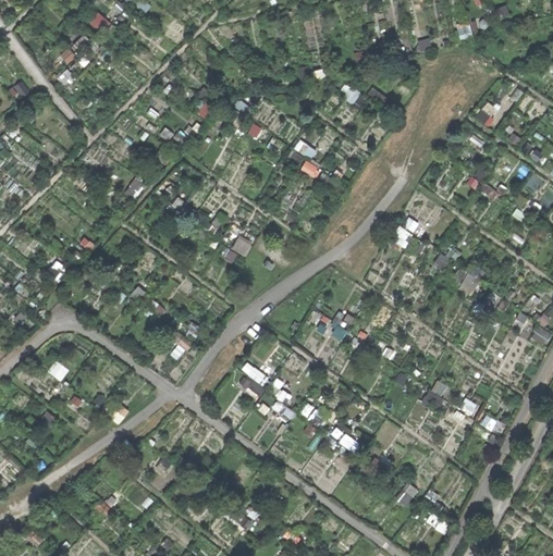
[(97,31),(107,21),(98,12),(89,22),(97,31)]
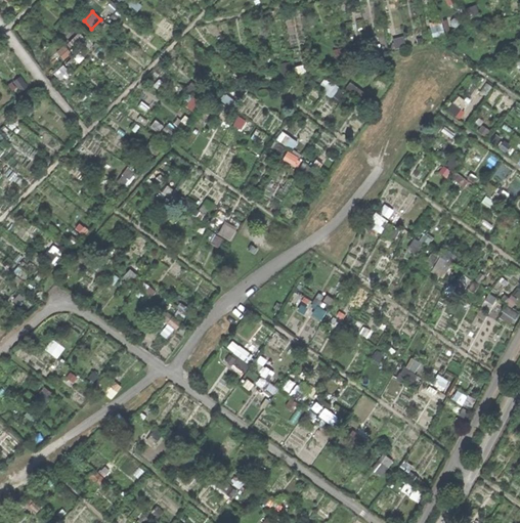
[(450,33),(446,18),(429,24),(432,37),(450,33)]
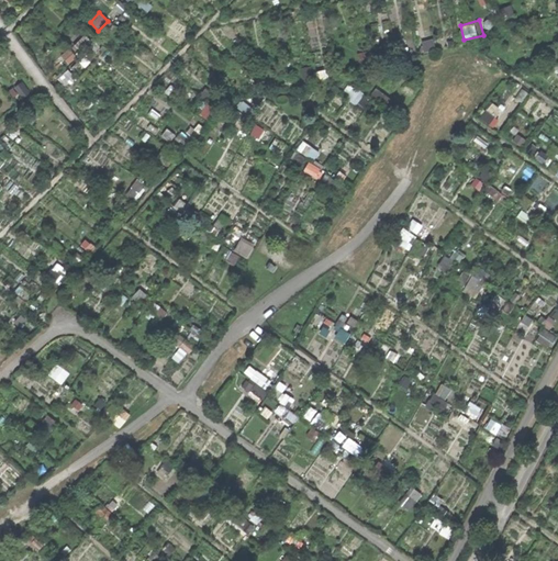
[(422,43),(425,52),(435,48),(432,40),(422,43)]
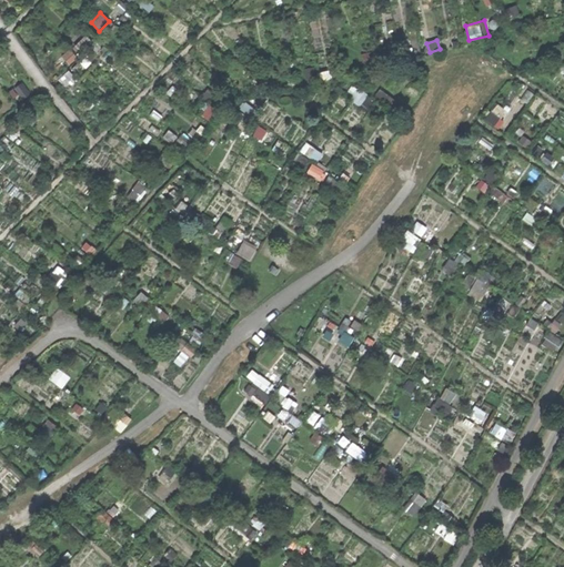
[(345,95),(361,104),(366,94),(351,85),(345,95)]
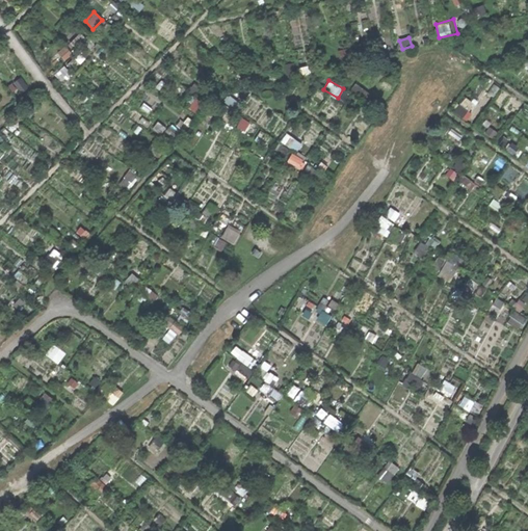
[(460,106),(455,112),(466,122),(471,115),(460,106)]
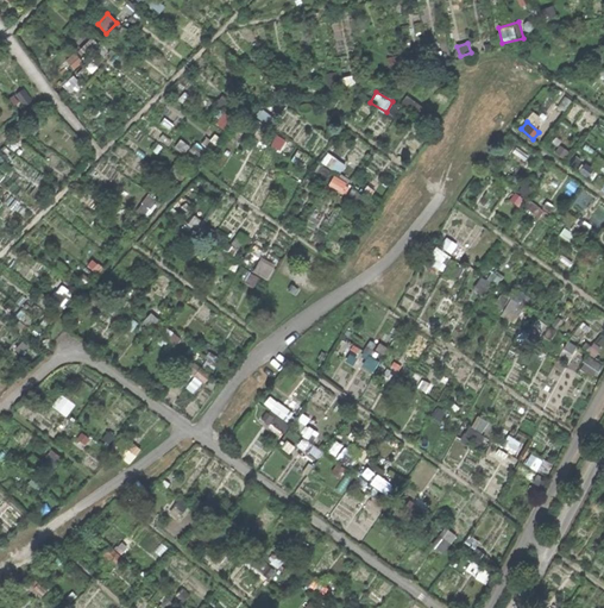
[(333,176),(328,186),(344,193),(347,185),(333,176)]
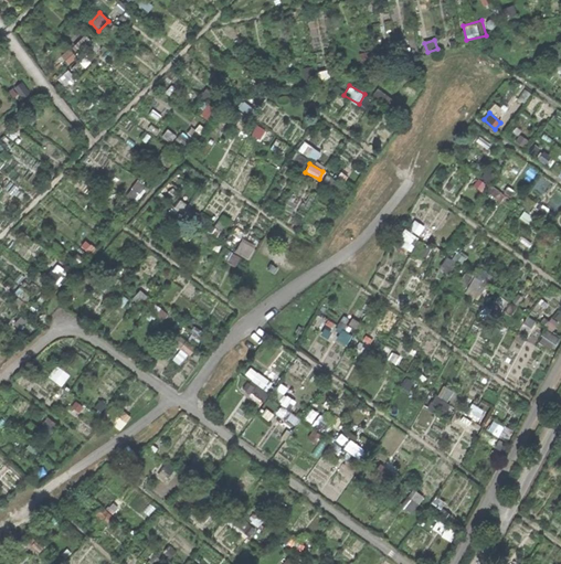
[(126,194),(133,201),(145,188),(138,181),(126,194)]
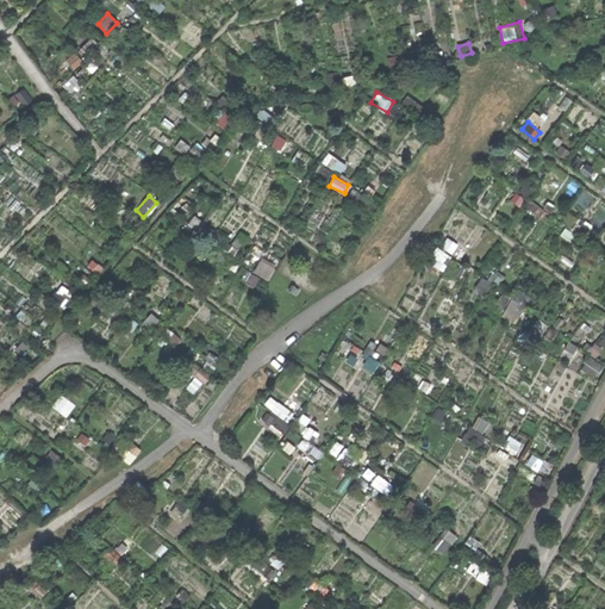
[(254,273),(268,281),(275,267),(260,260),(254,273)]
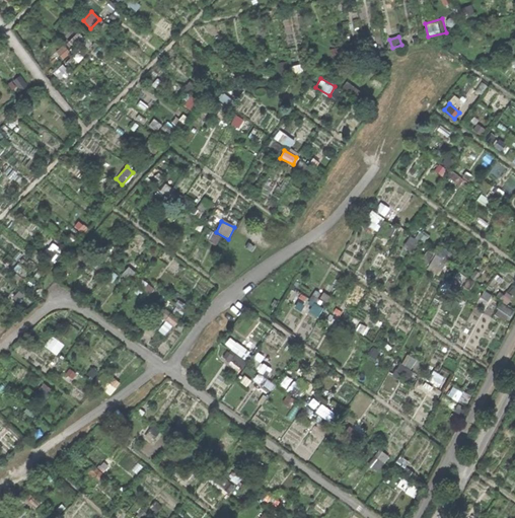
[(438,249),(427,270),(438,276),(450,256),(438,249)]
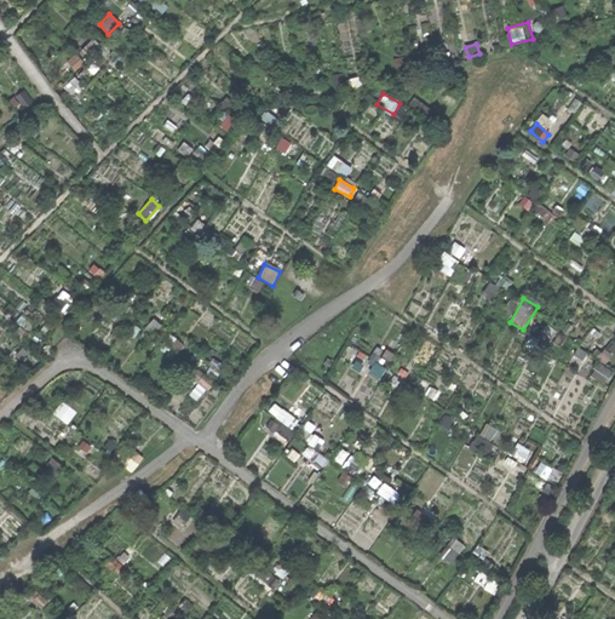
[(597,364),(590,377),(605,385),(613,372),(597,364)]
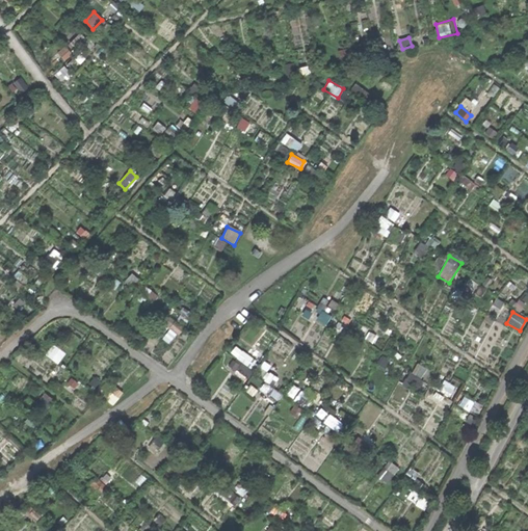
[(320,313),(317,321),(326,324),(330,316),(320,313)]
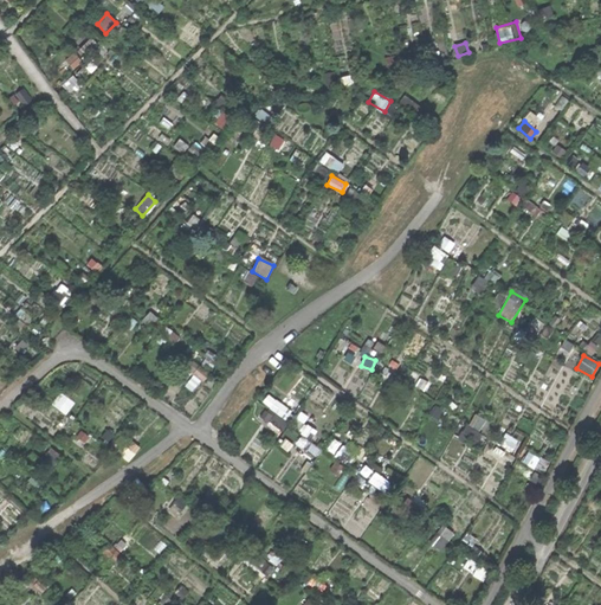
[(60,393),(52,405),(65,416),(75,403),(60,393)]
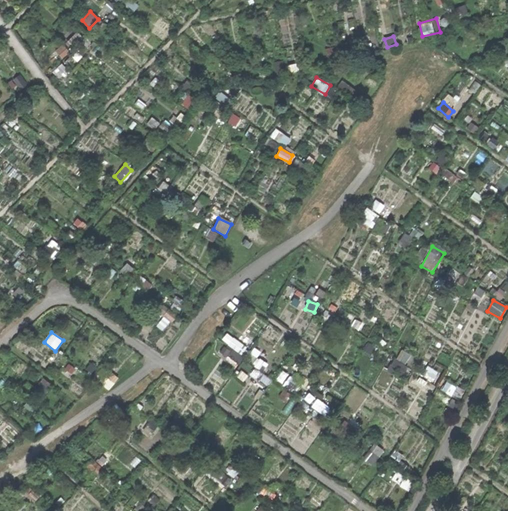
[(224,346),(220,354),(236,363),(240,355),(224,346)]
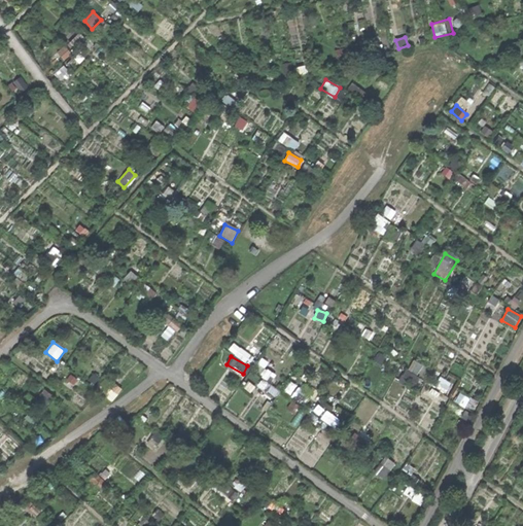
[(412,359),(399,380),(411,387),(423,366),(412,359)]
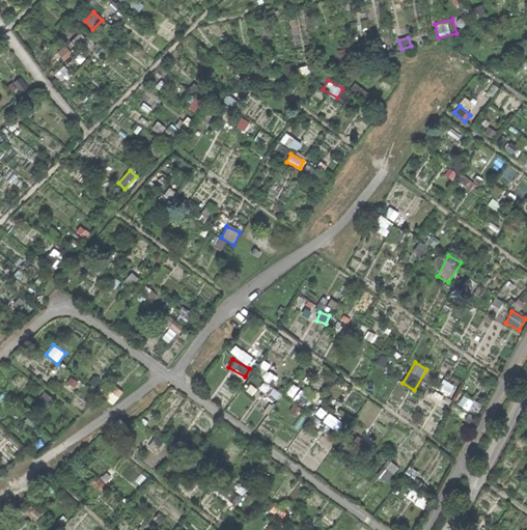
[(262,383),(259,391),(277,398),(280,391),(262,383)]
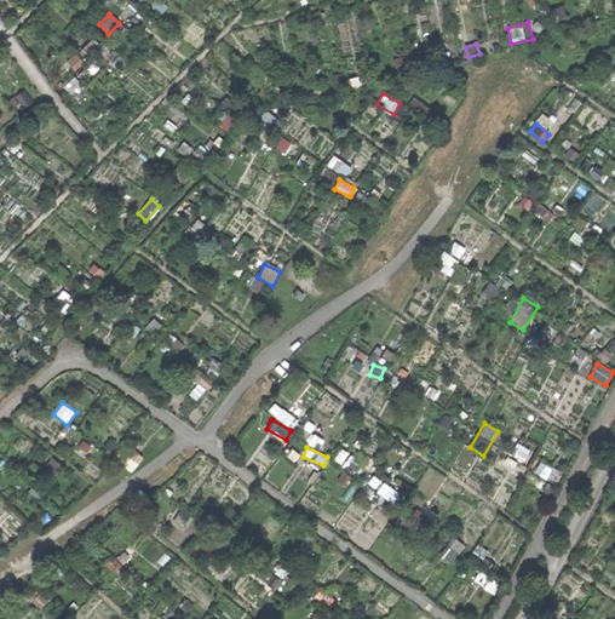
[(128,471),(142,463),(134,451),(120,459),(128,471)]
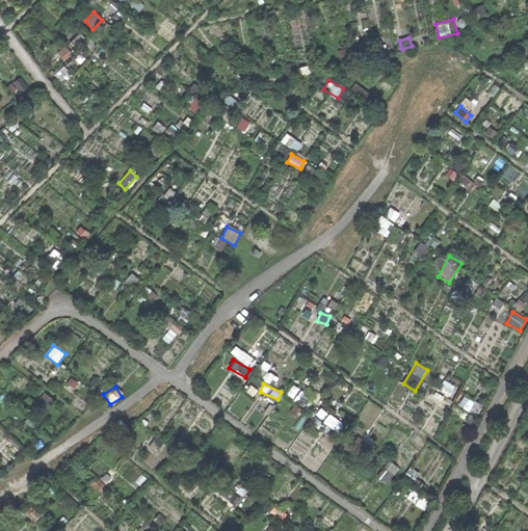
[(287,412),(296,418),(310,399),(301,393),(287,412)]
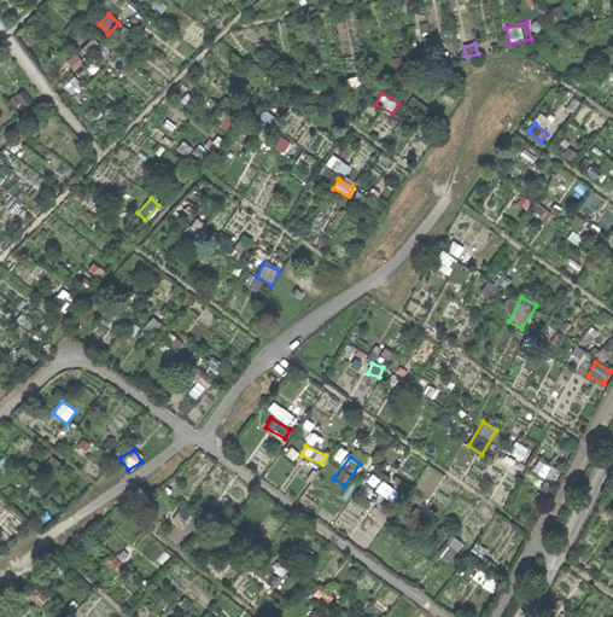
[(531,471),(553,484),(559,473),(538,460),(531,471)]
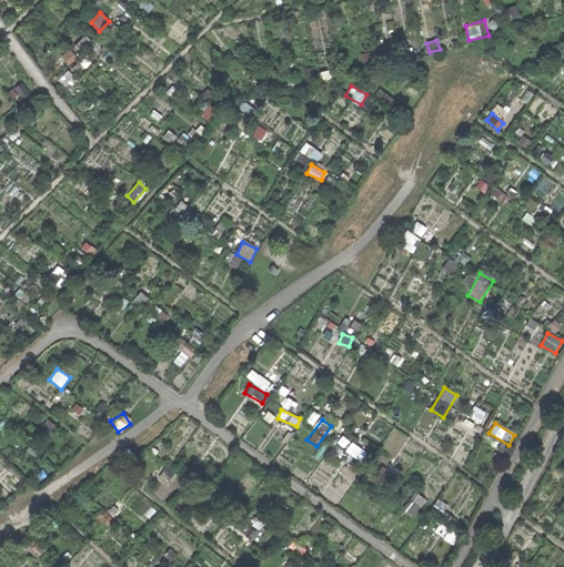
[(484,432),(479,442),(499,452),(503,443),(484,432)]
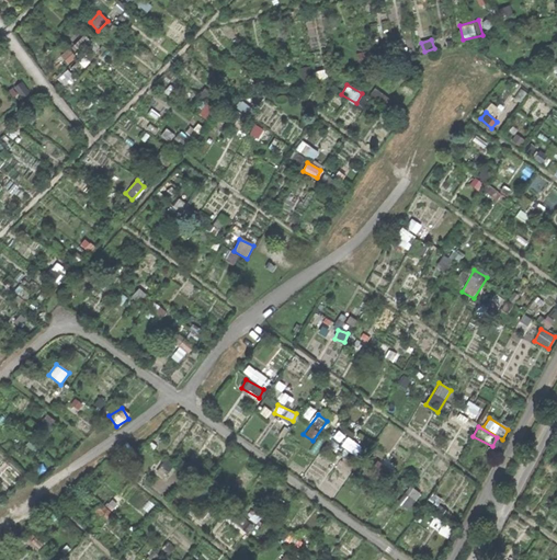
[(355,456),(361,447),(348,436),(341,445),(355,456)]
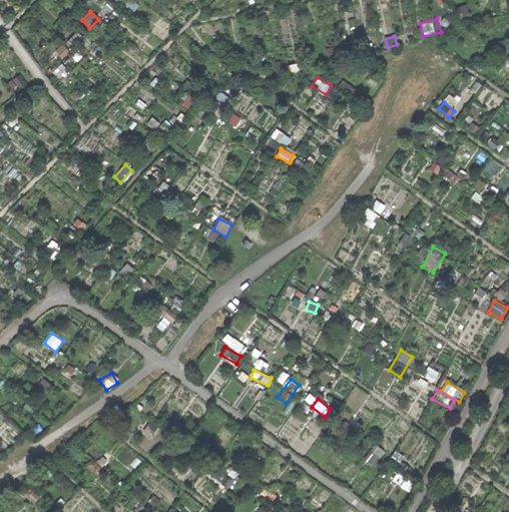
[(371,467),(383,456),(375,448),(363,458),(371,467)]
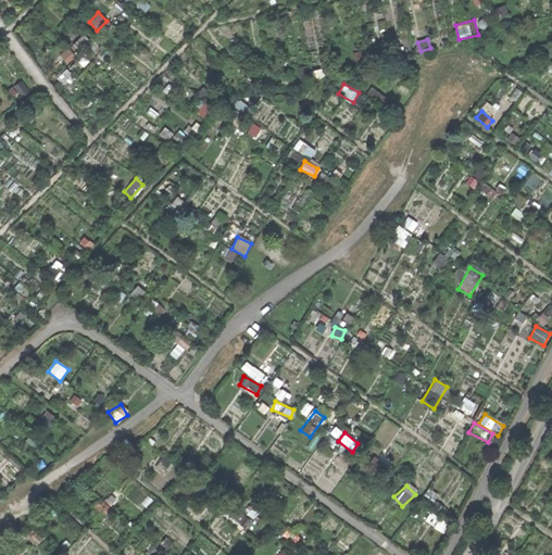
[(245,525),(247,518),(234,514),(231,521),(245,525)]
